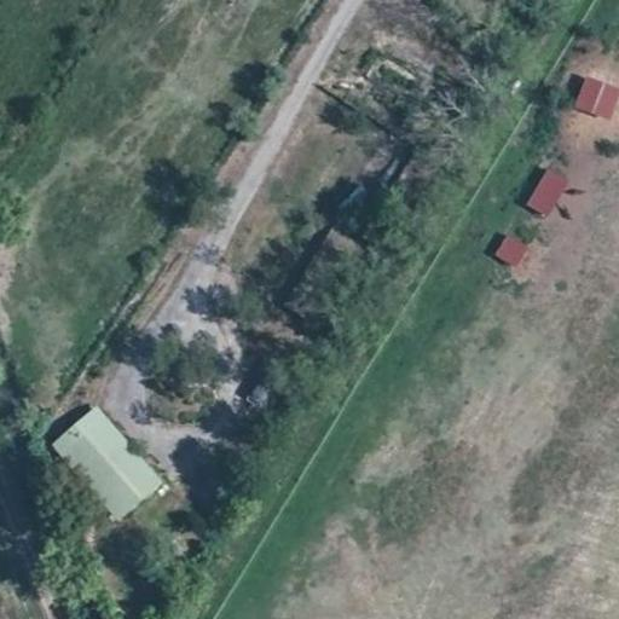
[(615,119),(618,104),(618,84),(584,76),(577,110),(615,119)]
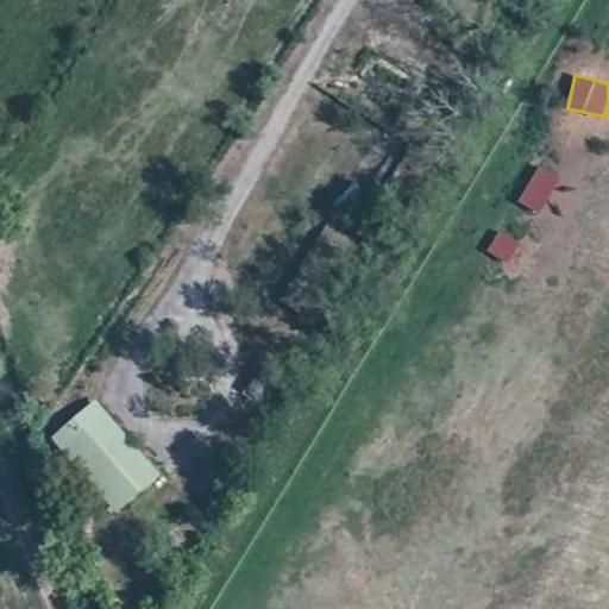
[(539,165),(519,203),(542,215),(562,177),(539,165)]
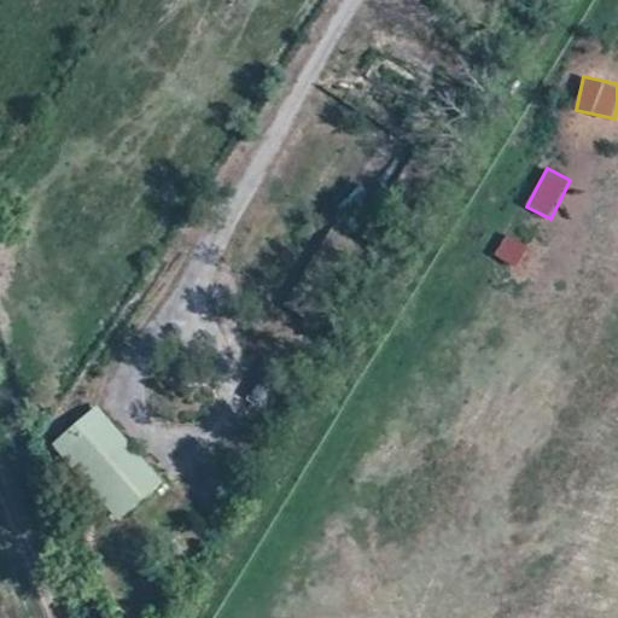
[(517,270),(530,249),(508,235),(495,257),(517,270)]
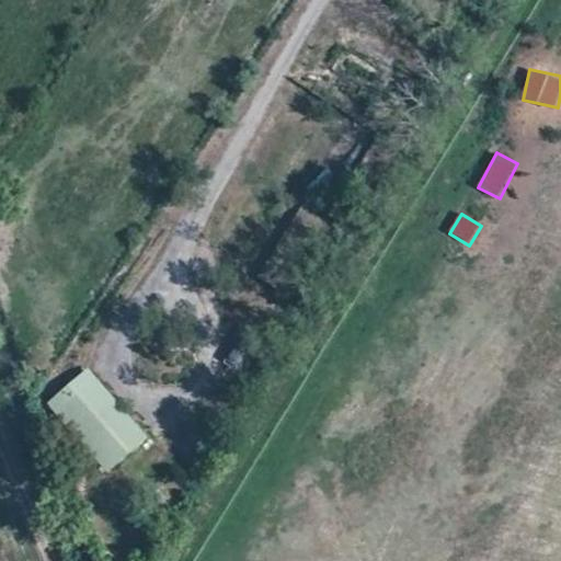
[(238,338),(225,365),(240,373),(253,345),(238,338)]
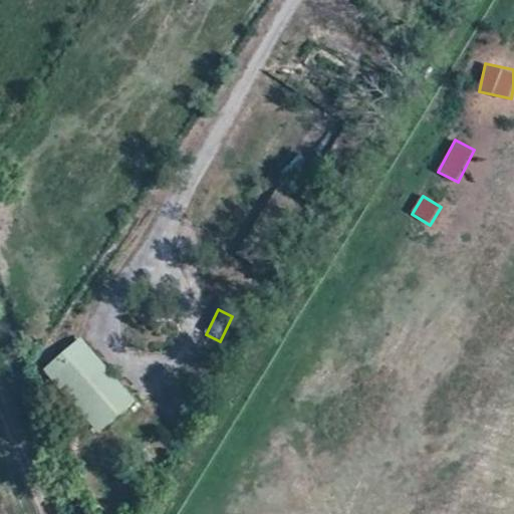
[(42,371),(101,434),(138,400),(79,336),(42,371)]
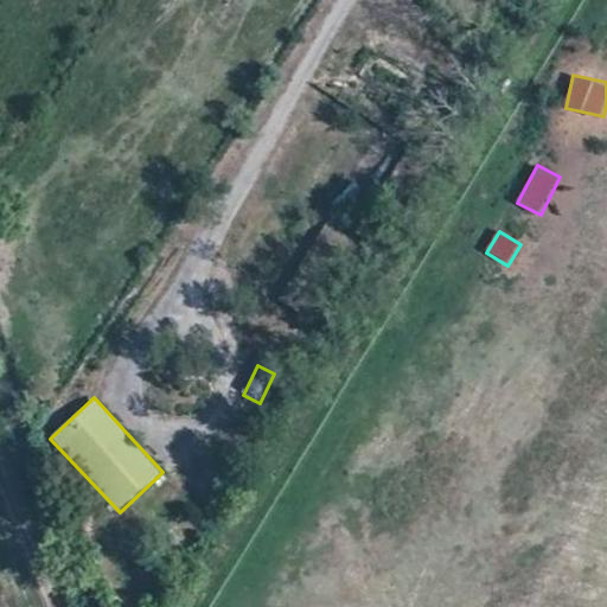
All buildings are outlined.
